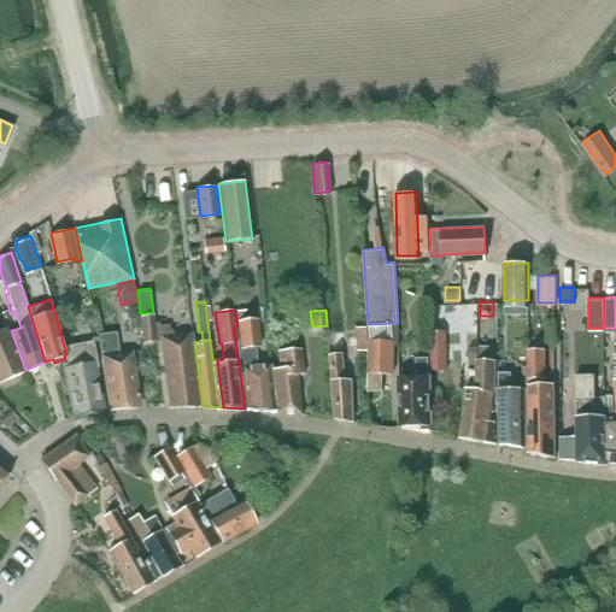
[(140,313),(139,313),(141,341),(160,339),(169,405),(200,404),(191,331),(170,334),(169,323),(160,324),(160,323),(156,324),(154,312),(153,312),(140,313)]
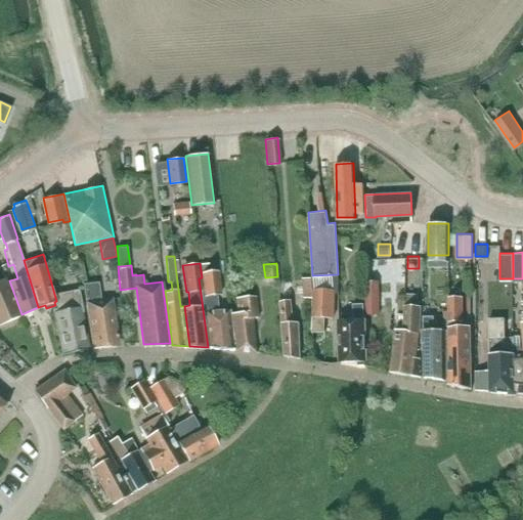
[(219,268),(201,270),(202,277),(208,347),(234,348),(230,313),(229,309),(219,310),(217,294),(222,294),(219,268)]
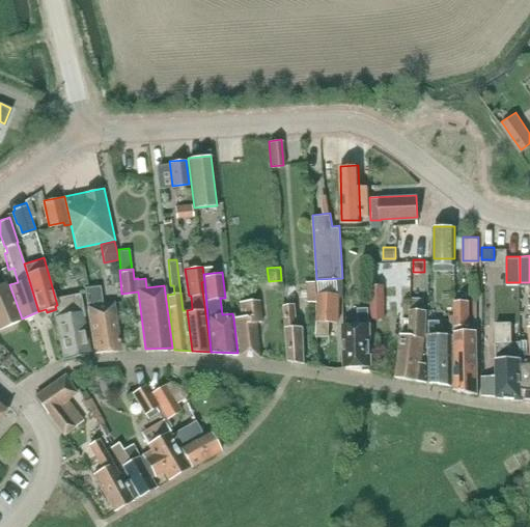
[(317,279),(316,279),(307,280),(307,300),(317,300),(316,333),(330,334),(331,320),(338,320),(339,292),(318,292),(317,279)]
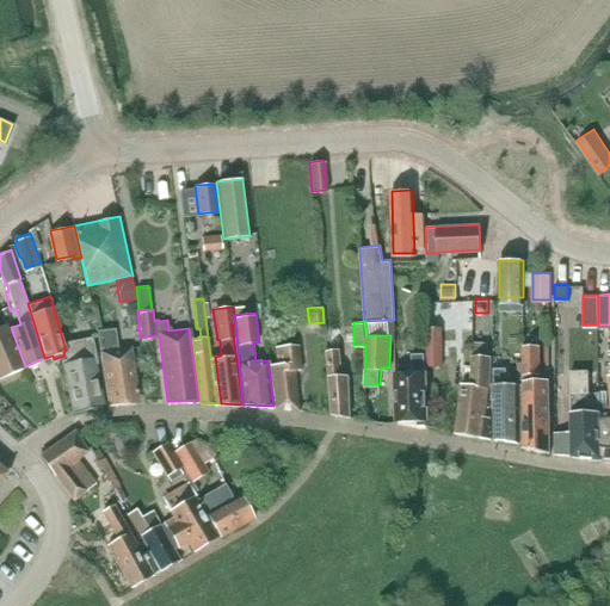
[(443,364),(442,323),(427,323),(427,364),(443,364)]
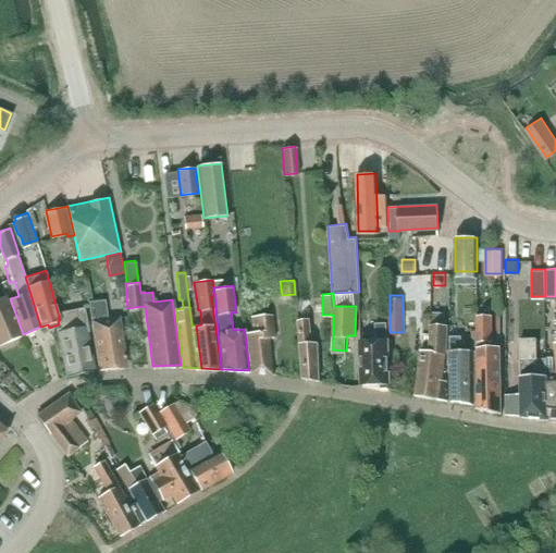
[(0,343),(22,334),(4,296),(0,297),(0,343)]
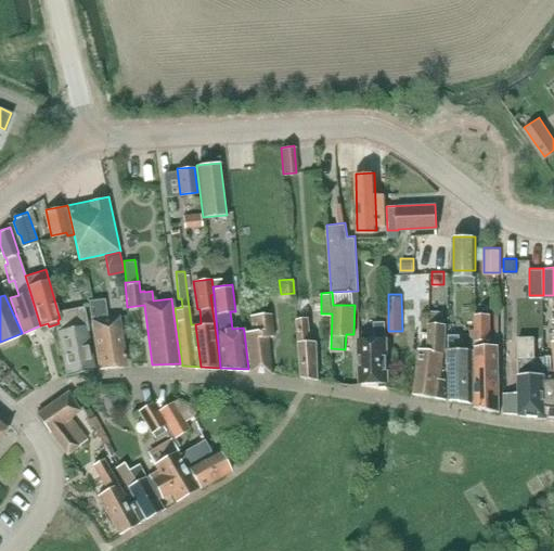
[(105,298),(88,299),(101,366),(127,364),(118,315),(107,316),(105,298)]
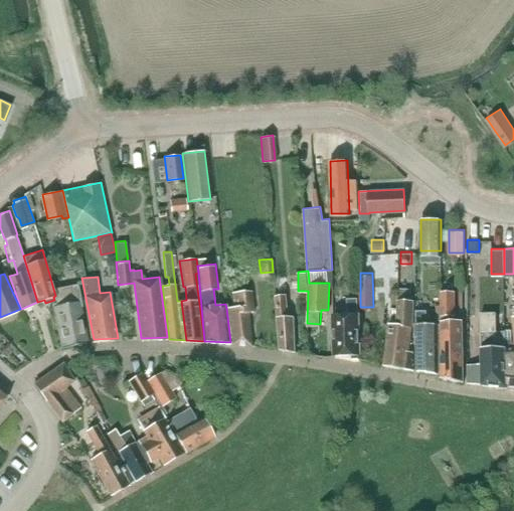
[(75,283),(53,289),(55,296),(56,302),(53,303),(62,345),(88,339),(75,283)]
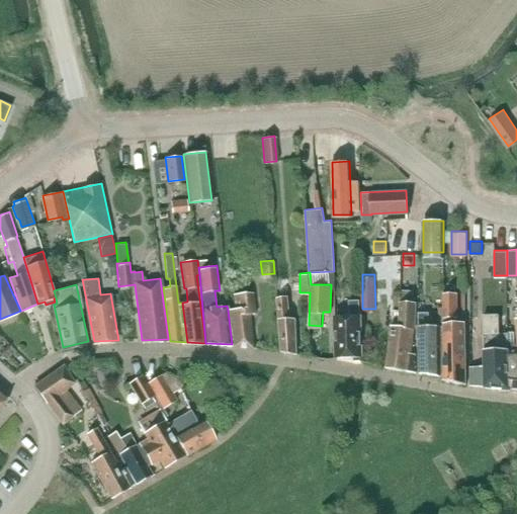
[(400,289),(399,322),(415,323),(416,301),(414,301),(413,289),(400,289)]
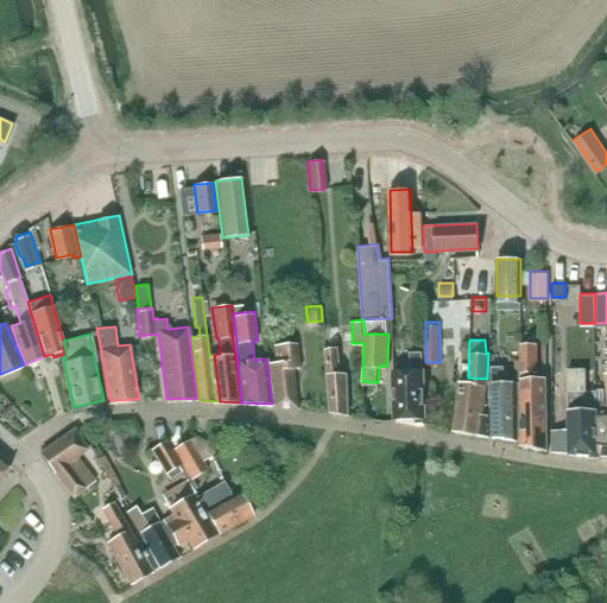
[(267,363),(272,404),(296,406),(292,369),(301,368),(298,343),(273,346),(276,363),(267,363)]
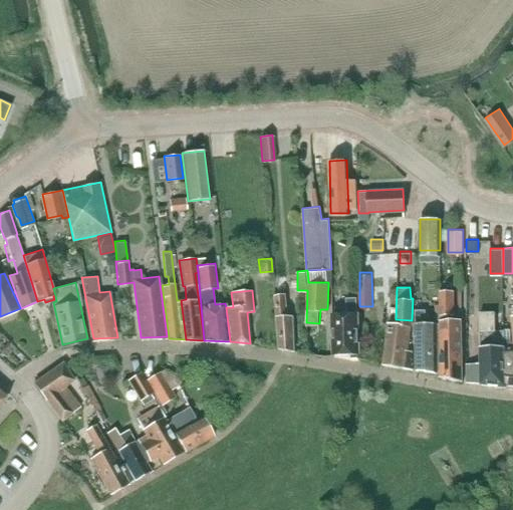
[(453,290),(440,290),(441,376),(462,380),(461,318),(454,318),(453,290)]
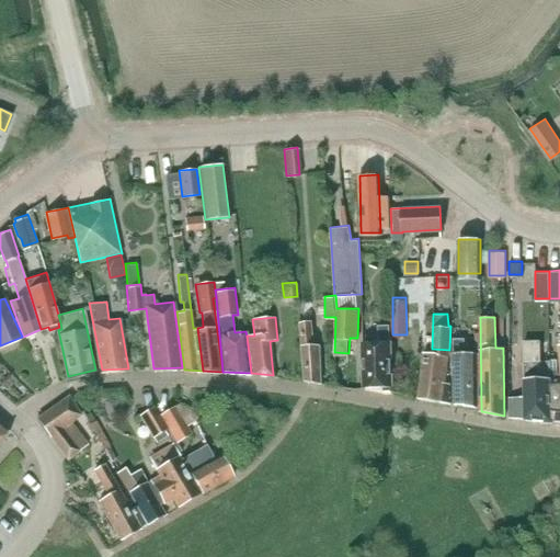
[(310,321),(301,322),(306,378),(321,381),(318,344),(312,345),(310,321)]
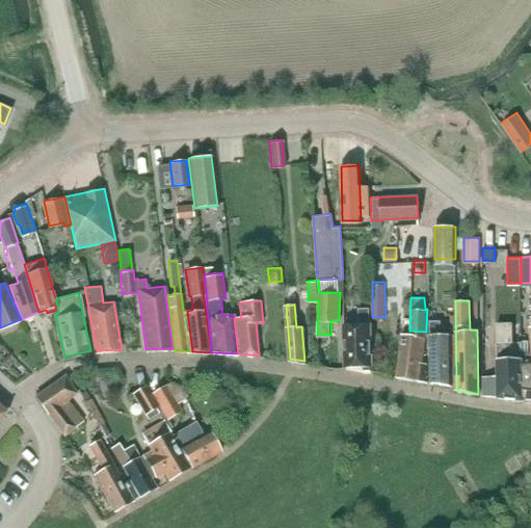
[(359,323),(344,324),(346,366),(363,365),(363,368),(372,368),(370,307),(359,307),(359,323)]
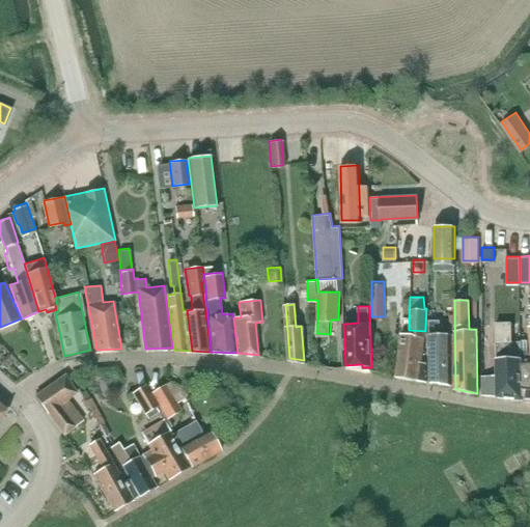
[(483,394),(523,398),(521,358),(520,358),(520,341),(510,341),(510,322),(496,322),(496,373),(483,373),(483,394)]
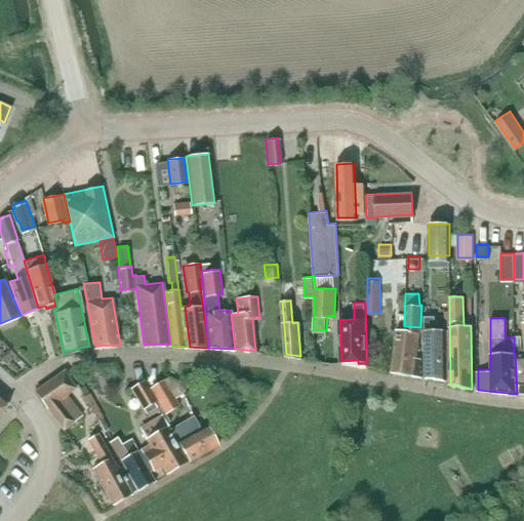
[(435,319),(425,319),(426,376),(447,379),(446,330),(435,330),(435,319)]
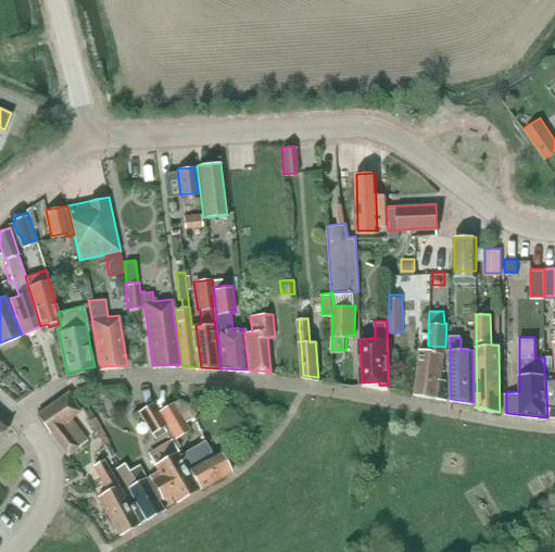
[(445,347),(428,346),(428,350),(418,348),(412,392),(446,398),(445,378),(441,377),(445,347)]
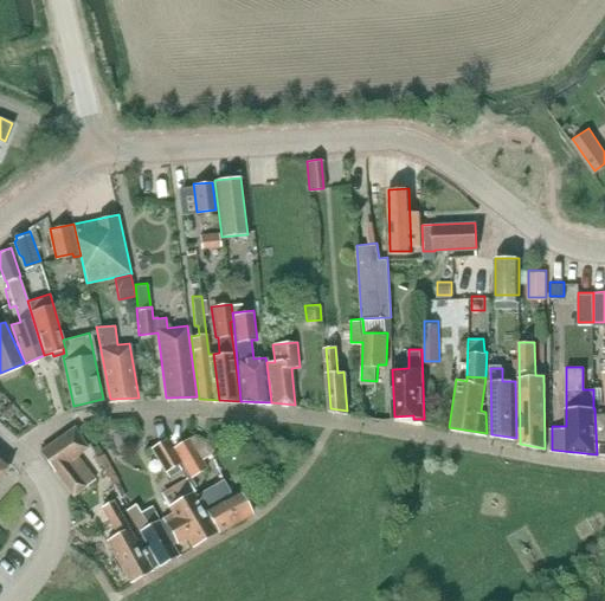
[(604,407),(594,408),(597,454),(604,456),(604,407)]
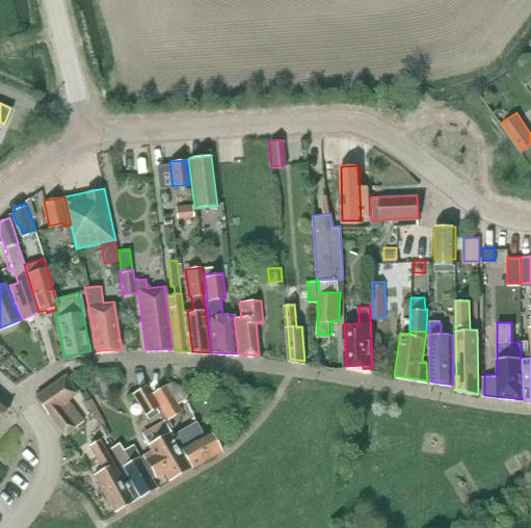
[(64,373),(34,395),(63,436),(83,419),(68,399),(77,392),(64,373)]
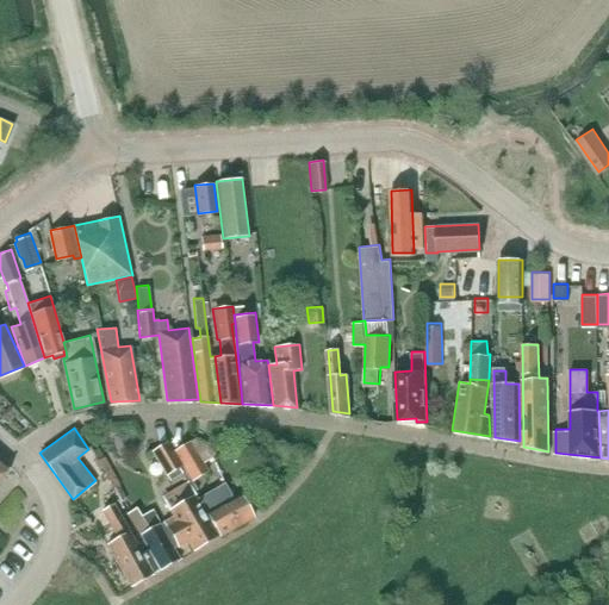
[(194,435),(173,449),(181,465),(185,469),(191,479),(207,469),(203,462),(217,454),(210,442),(194,435)]
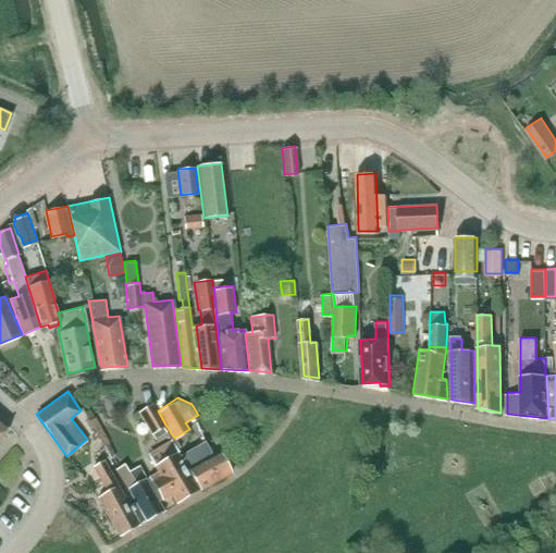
[(152,402),(138,410),(152,433),(155,438),(169,429),(165,425),(158,410),(152,402)]
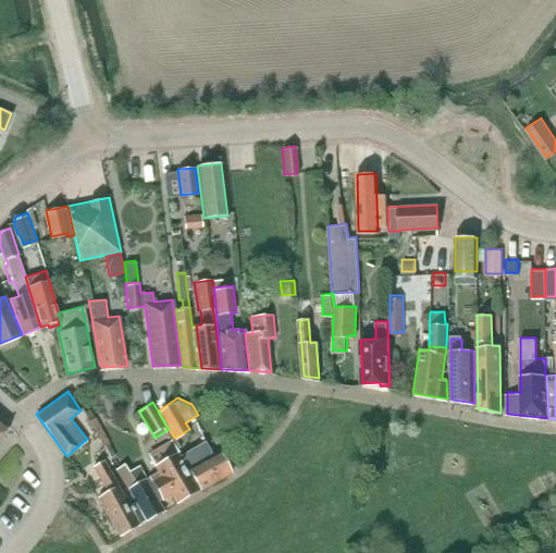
[(0,438),(10,426),(0,417),(0,438)]
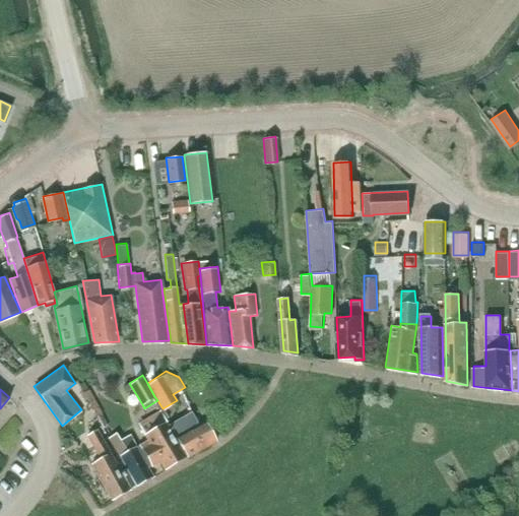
[(151,415),(139,423),(151,443),(142,448),(152,464),(160,459),(166,468),(186,457),(165,422),(167,420),(160,410),(155,413),(153,411),(150,413),(151,415)]
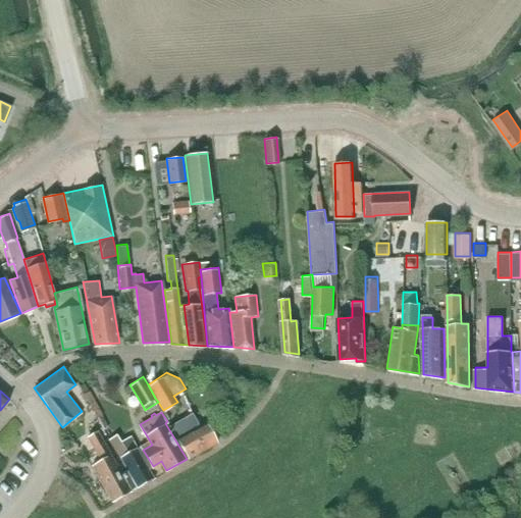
[(193,412),(169,426),(188,458),(217,442),(206,422),(201,425),(193,412)]
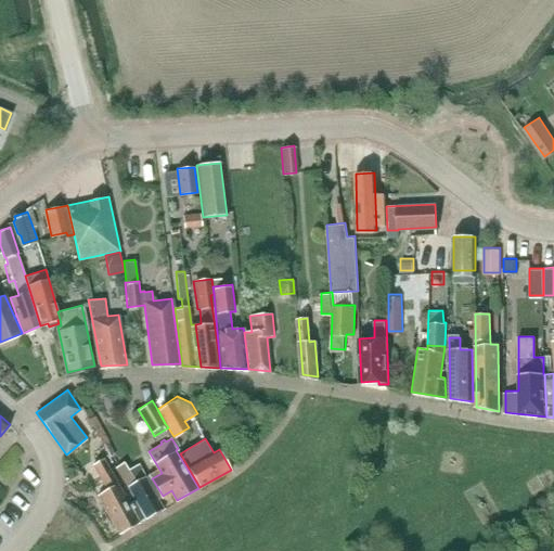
[(146,516),(136,497),(128,501),(103,457),(92,462),(107,488),(99,494),(120,532),(146,516)]
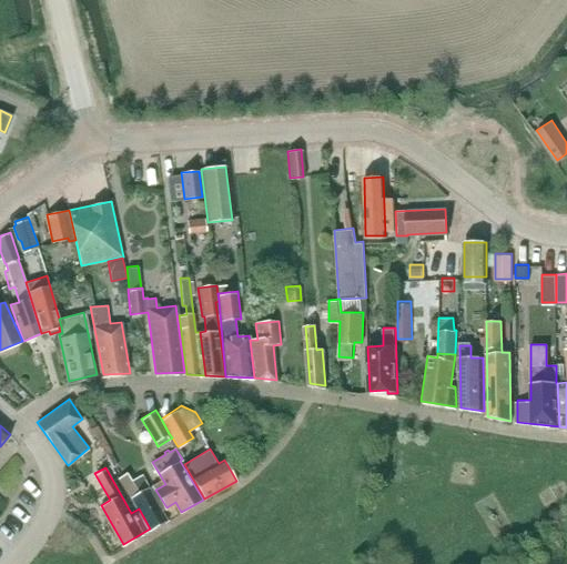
[(149,485),(131,495),(139,509),(150,529),(168,519),(152,491),(149,485)]
